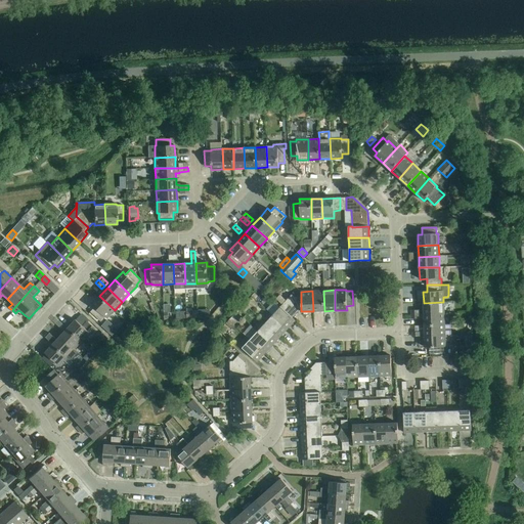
[(323,291),(312,291),(313,311),(324,311),(323,291)]
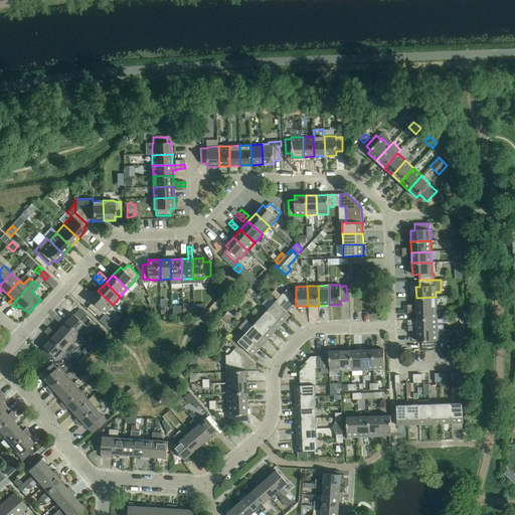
[(287,290),(275,302),(287,313),(288,313),(295,305),(296,305),(296,292),(289,292),(287,290)]
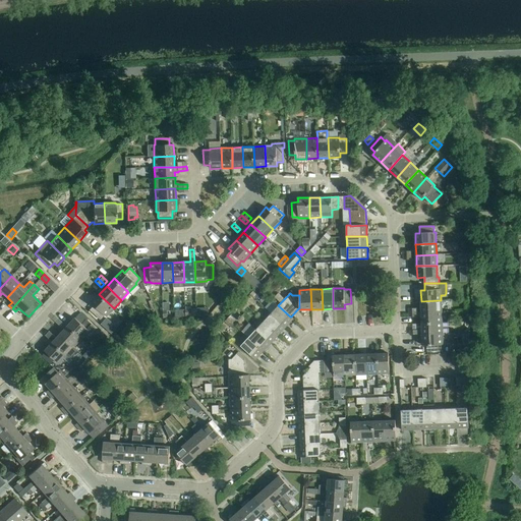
[(114,308),(99,294),(92,303),(95,305),(90,310),(101,321),(105,315),(106,316),(114,308)]
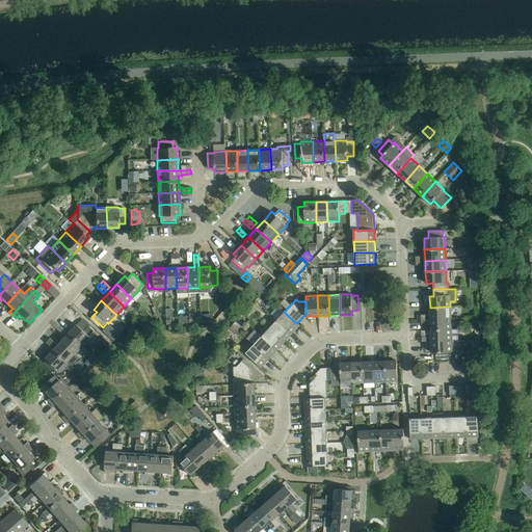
[(430,308),(430,319),(451,318),(450,307),(430,308)]
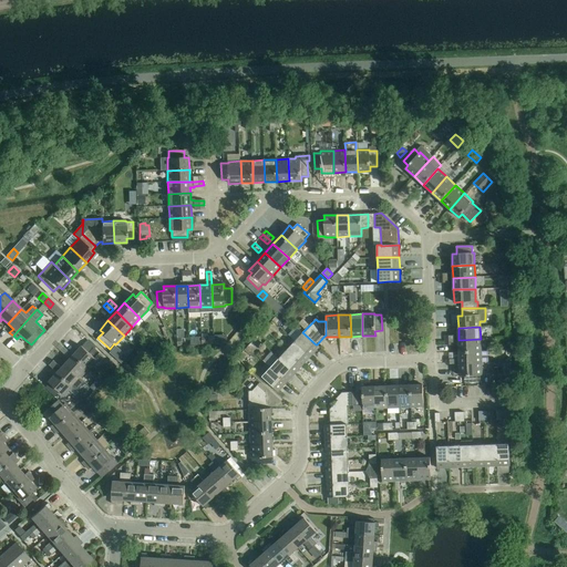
[(302,332),(295,341),(311,356),(319,347),(317,344),(316,344),(302,332)]
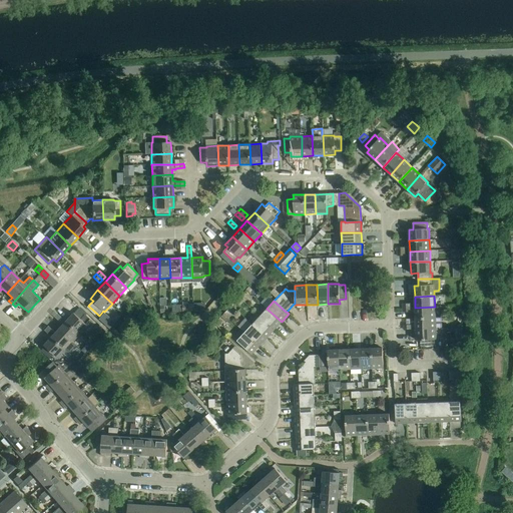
[(415,308),(416,319),(435,318),(435,307),(415,308)]
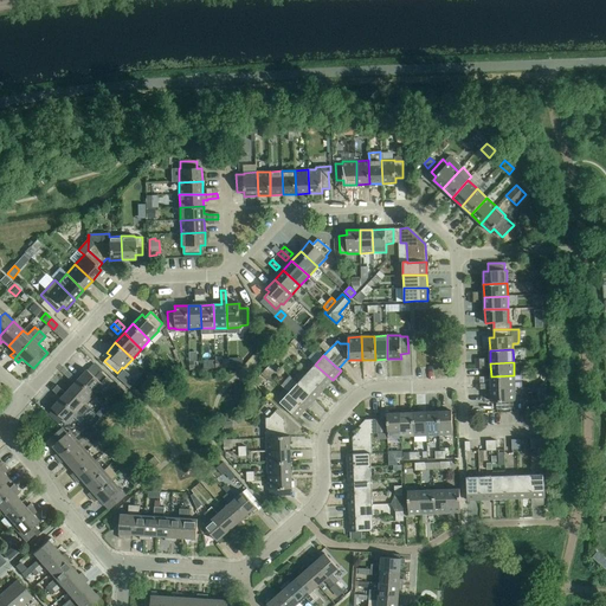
[(315,365),(307,374),(323,389),(333,380),(315,365)]
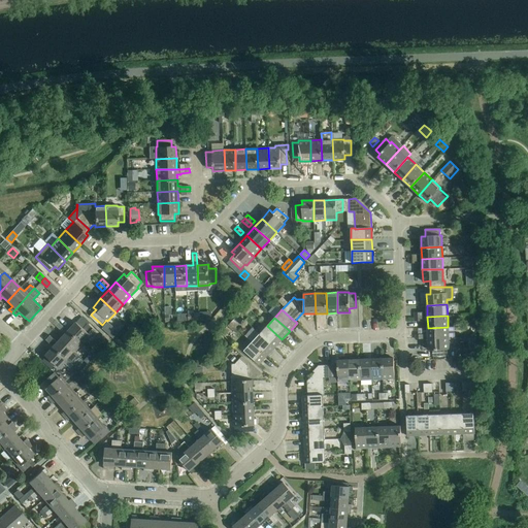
[(111,337),(118,330),(107,321),(101,328),(111,337)]
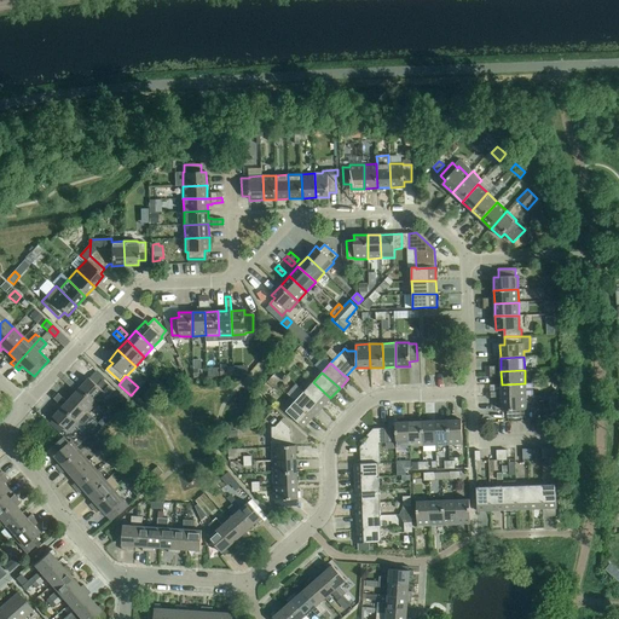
[(80,380),(76,385),(97,403),(111,387),(103,380),(98,386),(90,377),(84,385),(80,380)]
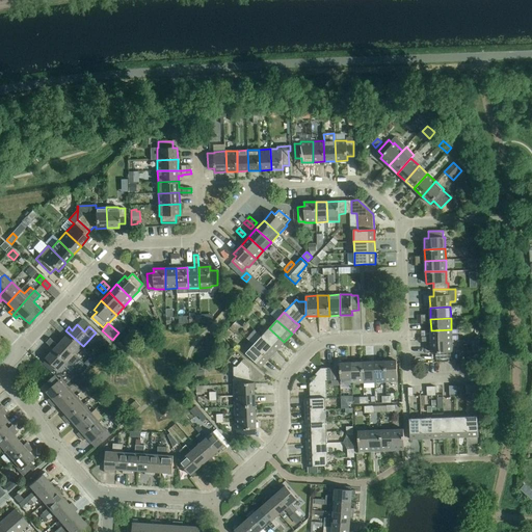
[(269,328),(261,337),(276,350),(284,342),(269,328)]
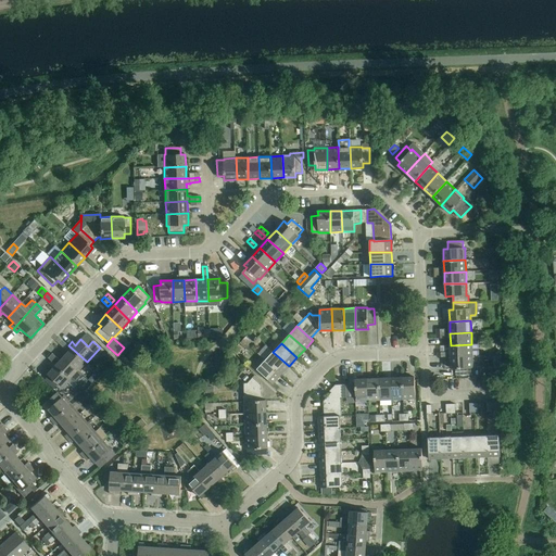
[(438,357),(451,356),(472,356),(471,344),(451,345),(451,352),(438,353),(438,357)]
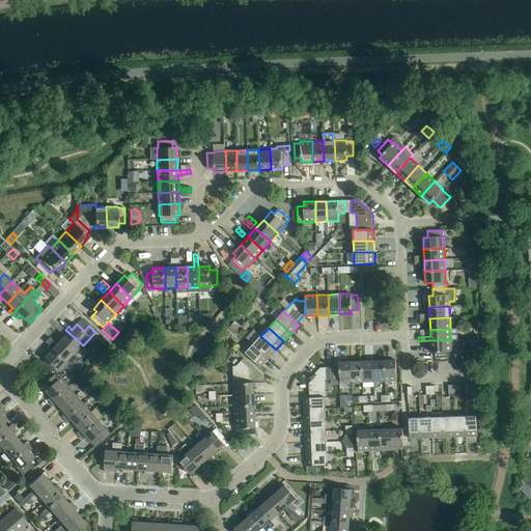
[(65,336),(61,341),(76,354),(83,345),(65,330),(62,333),(65,336)]
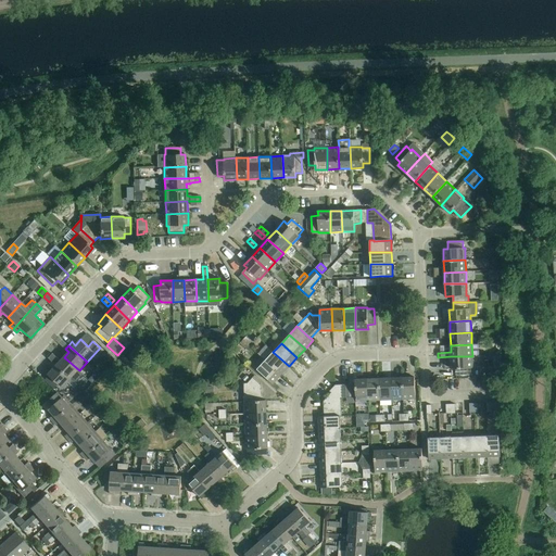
[(273,352),(265,361),(281,375),(289,366),(273,352)]
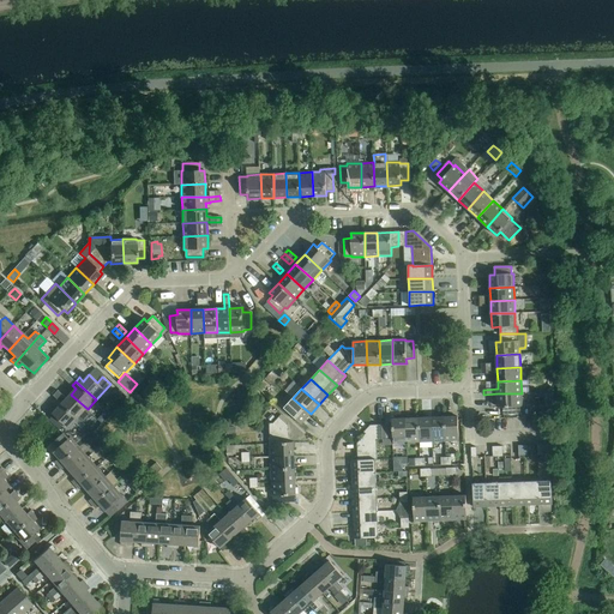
[(127,397),(120,390),(115,395),(122,402),(127,397)]
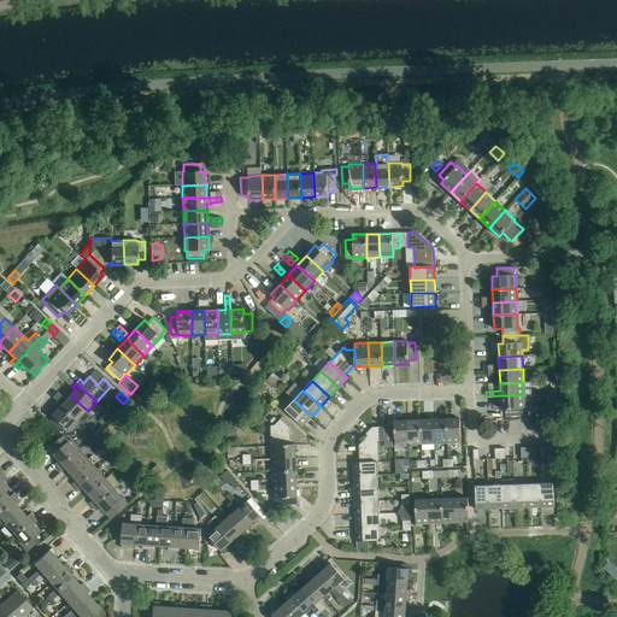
[(84,409),(71,397),(68,400),(58,393),(53,398),(58,401),(78,421),(88,411),(84,409)]
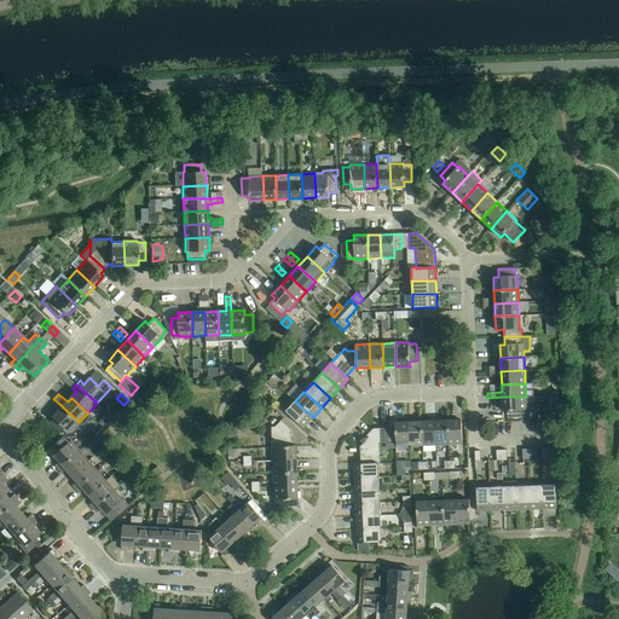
[(526,410),(526,397),(502,397),(502,411),(507,410),(508,418),(525,417),(525,410),(526,410)]
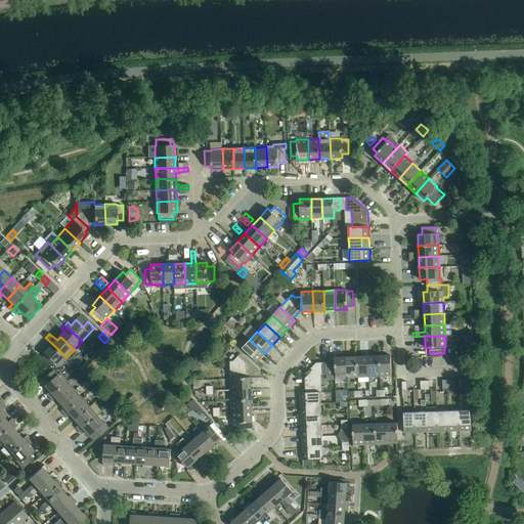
[(265,353),(250,340),(242,348),(257,361),(265,353)]
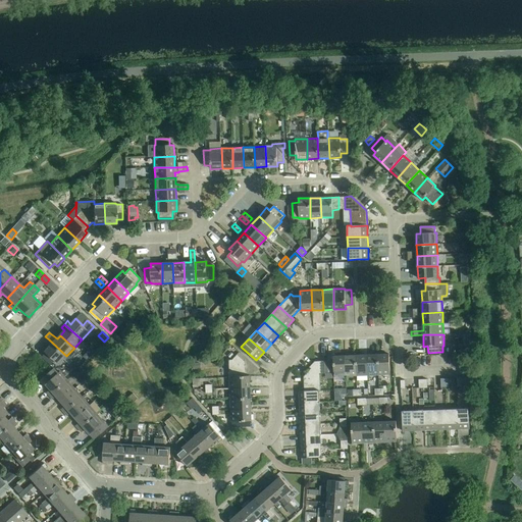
[(66,356),(49,340),(46,344),(50,347),(45,352),(46,353),(55,361),(59,364),(66,356)]
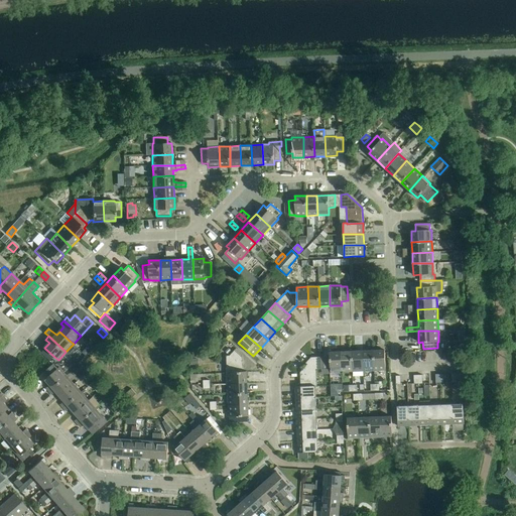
[(45,349),(41,353),(50,361),(54,357),(45,349)]
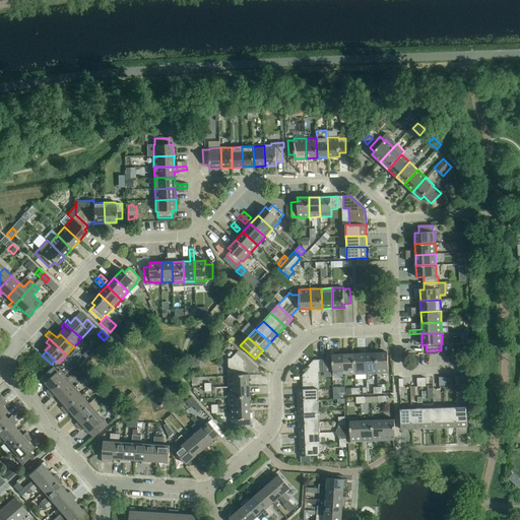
[(228,359),(229,376),(245,375),(245,374),(244,360),(237,352),(232,359),(228,359)]
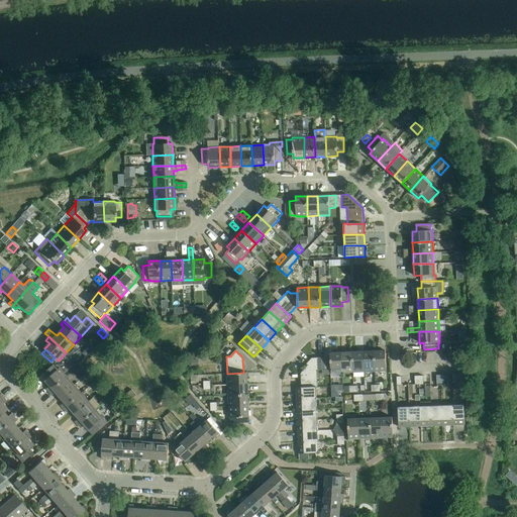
[(386,350),(374,351),(375,372),(386,371),(386,350)]
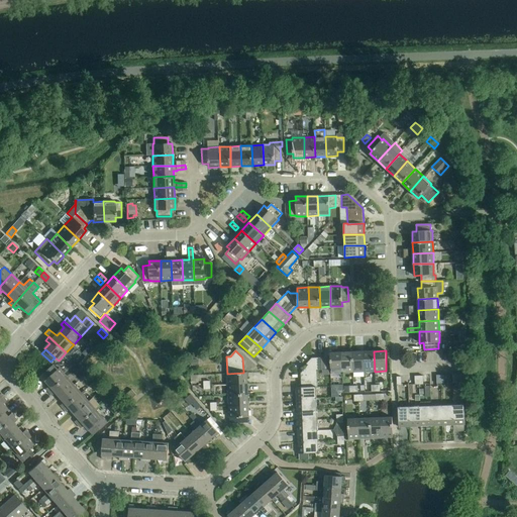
[(364,351),(352,352),(353,373),(364,372),(364,351)]
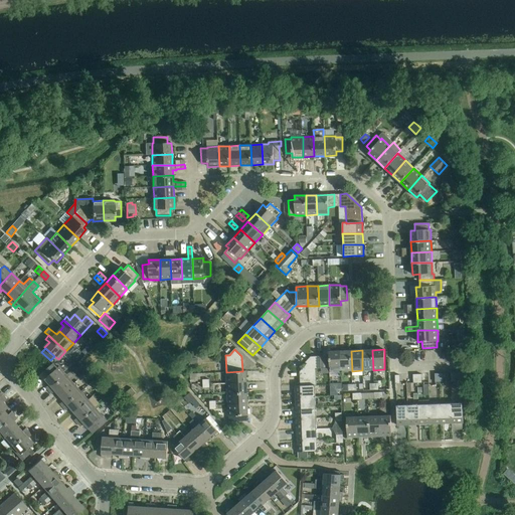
[(372,350),(362,350),(362,370),(373,370),(372,350)]
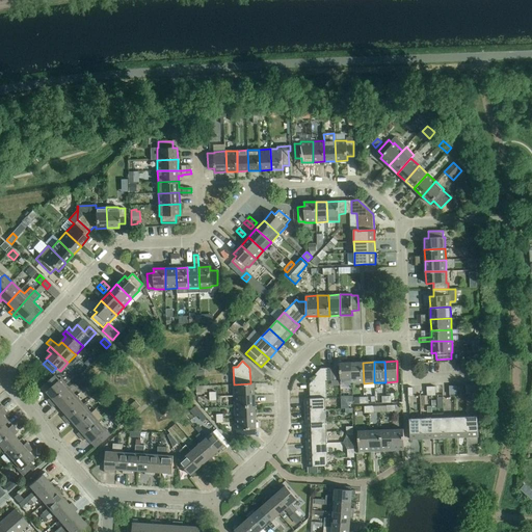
[(340,367),(334,368),(334,380),(340,380),(341,383),(352,383),(351,363),(340,363),(340,367)]
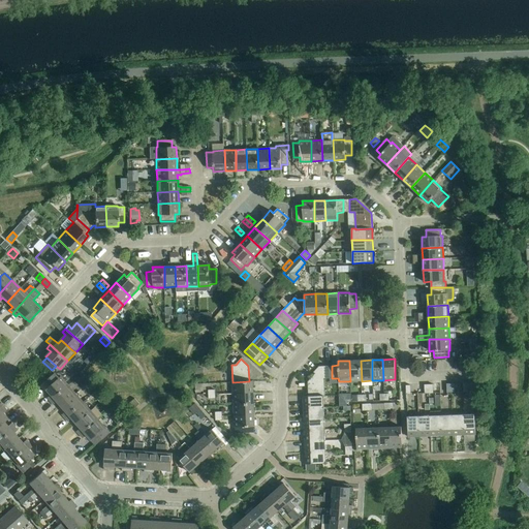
[(361,361),(349,361),(350,381),(362,381),(361,361)]
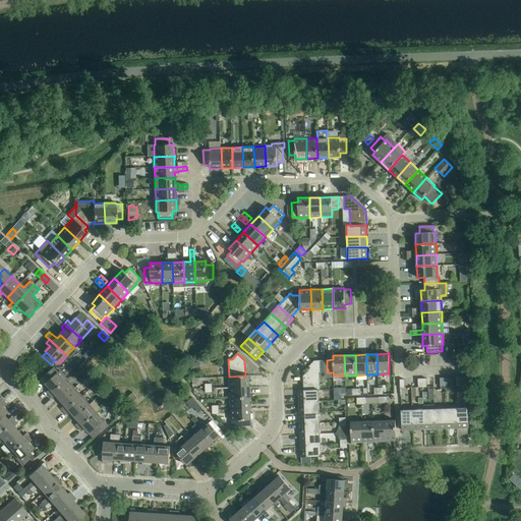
[(303,375),(303,390),(303,391),(319,390),(319,391),(320,391),(320,373),(321,372),(321,360),(314,360),(308,366),(310,368),(303,375)]
